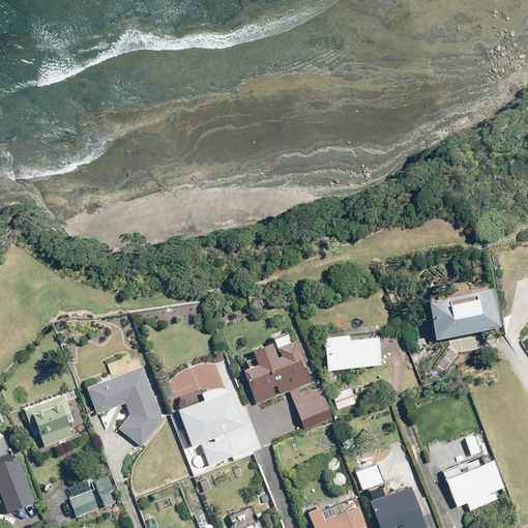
[(494,287),(427,299),(433,338),(500,325),(494,287)]
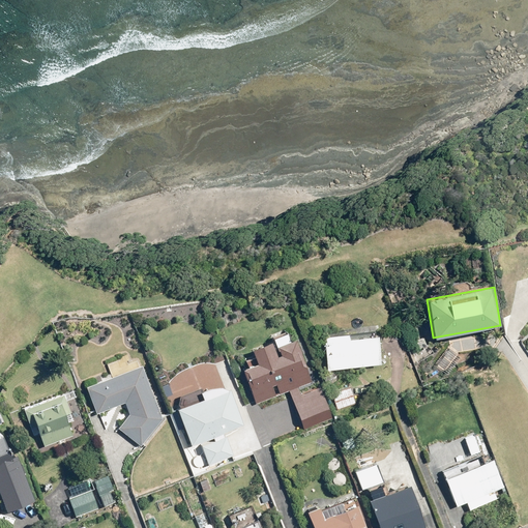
[(348,334),(325,336),(326,342),(324,343),(327,371),(381,364),(378,335),(349,340),(348,334)]
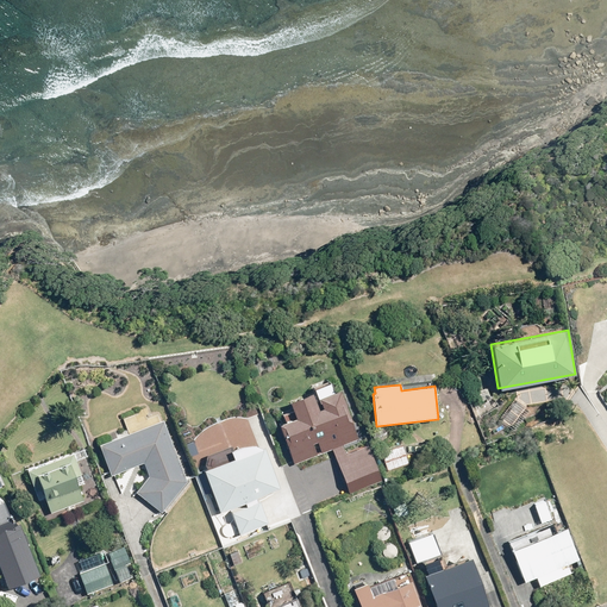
[(288,401),(295,419),(280,425),(295,465),(335,450),(351,494),(383,482),(369,446),(346,456),(343,446),(360,439),(338,389),(318,398),(321,407),(317,408),(311,393),(288,401)]
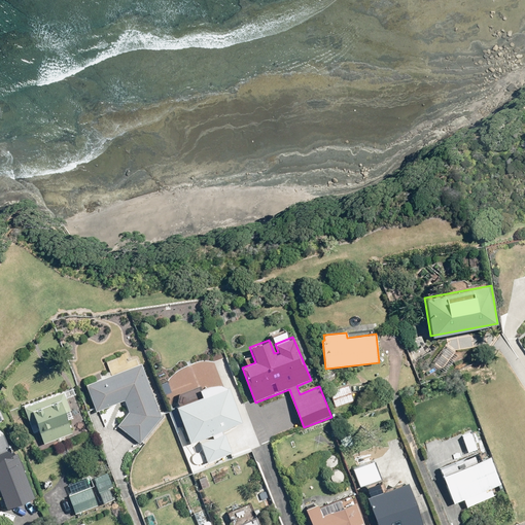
[(126,401),(130,413),(118,426),(141,445),(163,418),(142,364),(86,386),(97,413),(126,401)]
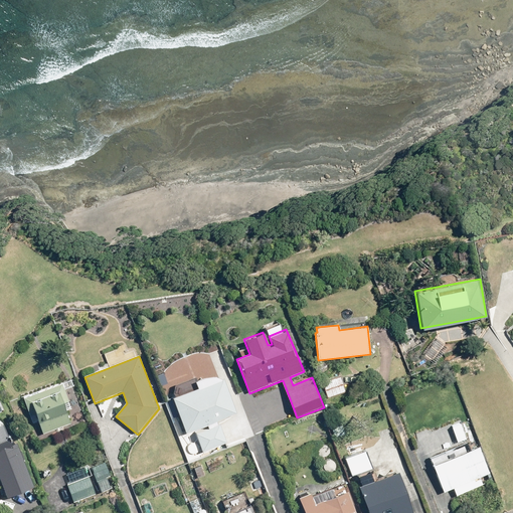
[(222,376),(171,396),(185,433),(236,413),(222,376)]
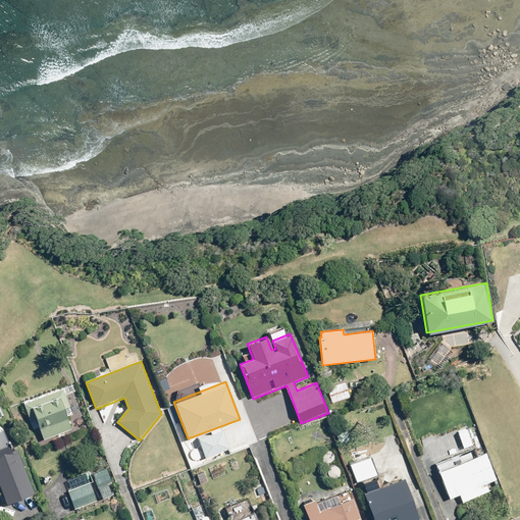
[(346,382),(327,388),(333,405),(352,399),(346,382)]
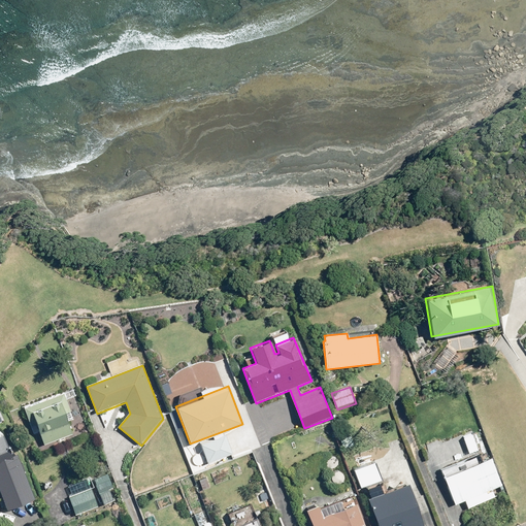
[(63,393),(24,408),(31,427),(37,425),(44,445),(72,434),(65,414),(70,412),(63,393)]
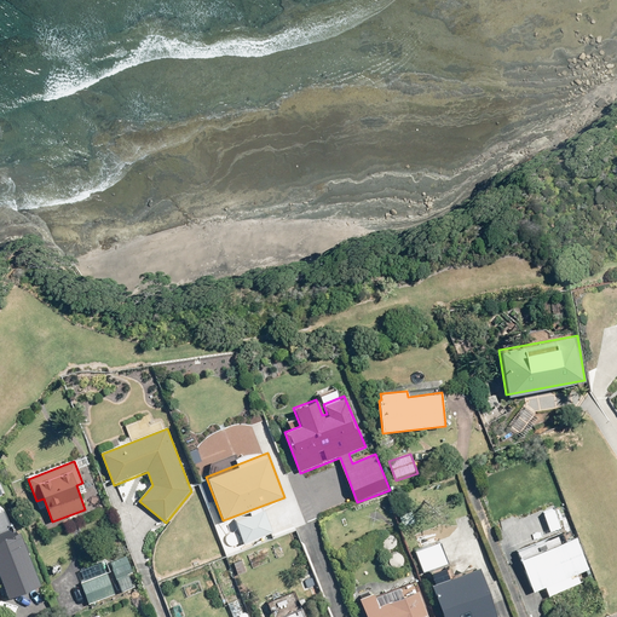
[(201,490),(195,492),(200,501),(206,499),(201,490)]
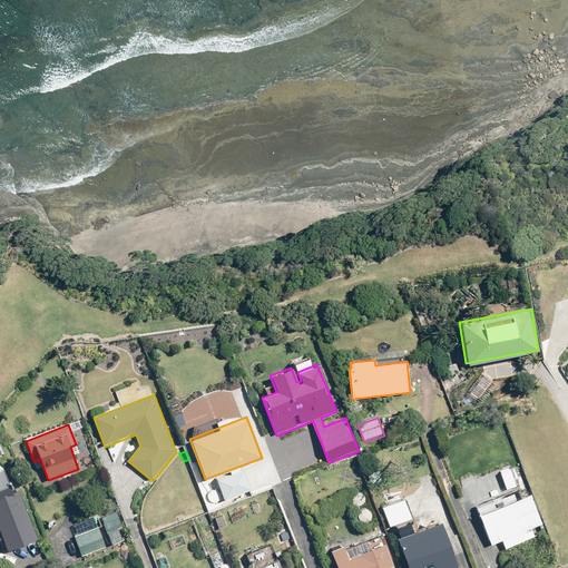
[(243,469),(216,479),(224,500),(251,489),(243,469)]
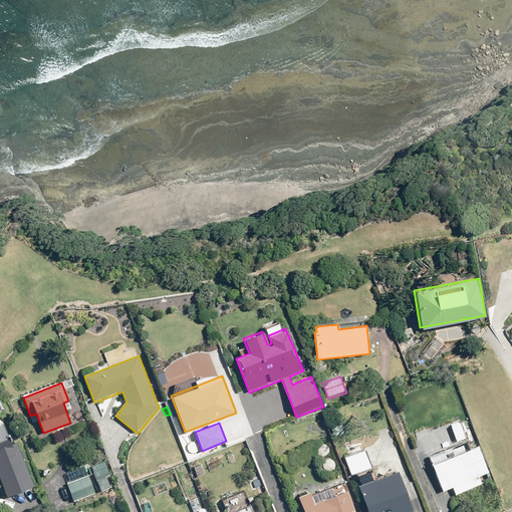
[(1,424),(0,424),(0,482),(6,497),(33,486),(15,441),(9,444),(1,424)]
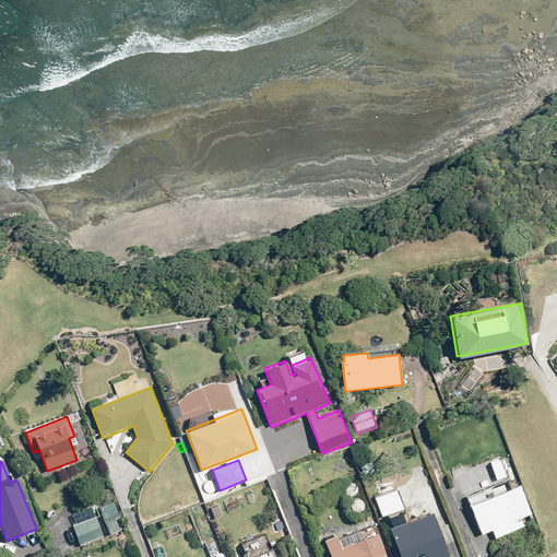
[(516,521),(532,514),(514,472),(505,476),(510,489),(471,506),(483,535),(493,531),(496,538),(519,529),(516,521)]
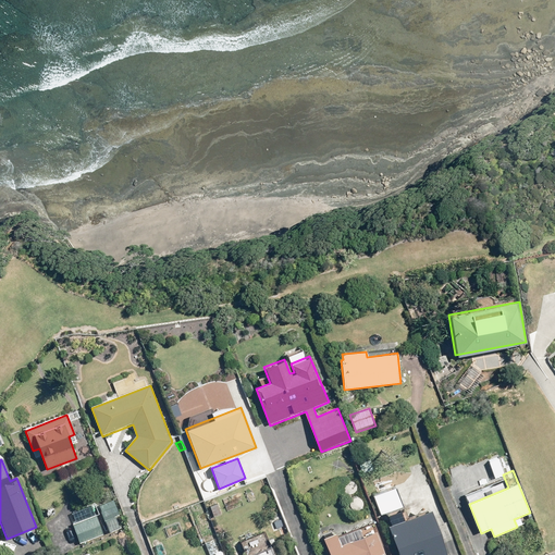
[(434,483),(419,489),(422,498),(438,493),(434,483)]
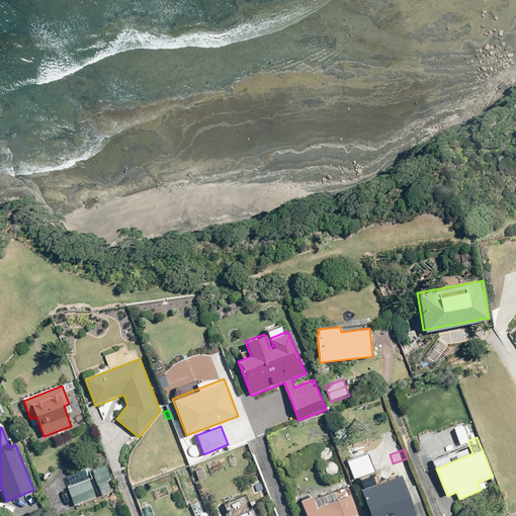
[(105,465),(92,470),(94,476),(102,496),(111,492),(107,482),(112,480),(105,465)]
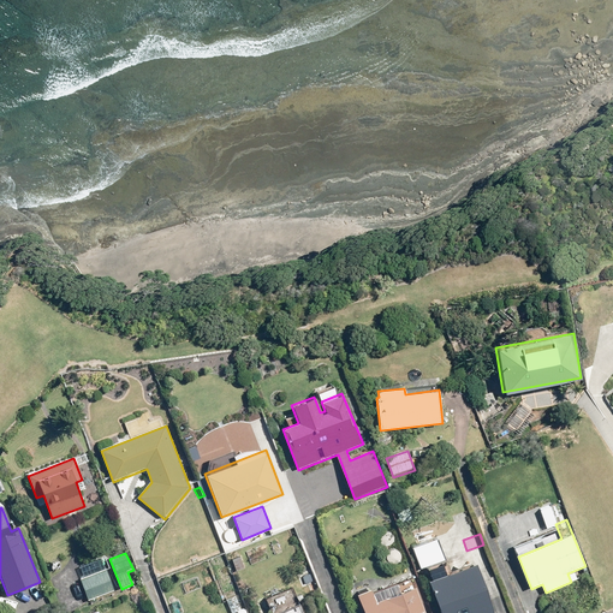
[(432,581),(444,575),(438,557),(424,563),(432,581)]
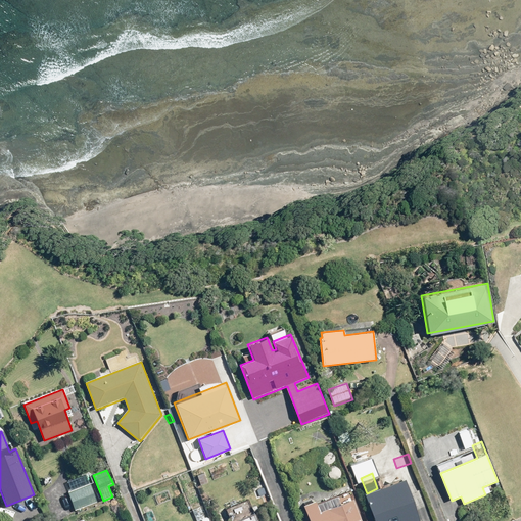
[(205,474),(199,477),(202,486),(209,483),(205,474)]
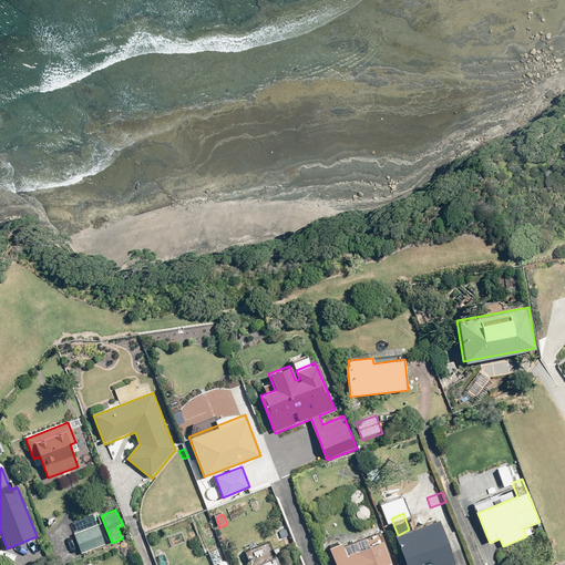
[(409,530),(398,535),(396,535),(406,564),(455,564),(439,519),(409,530)]
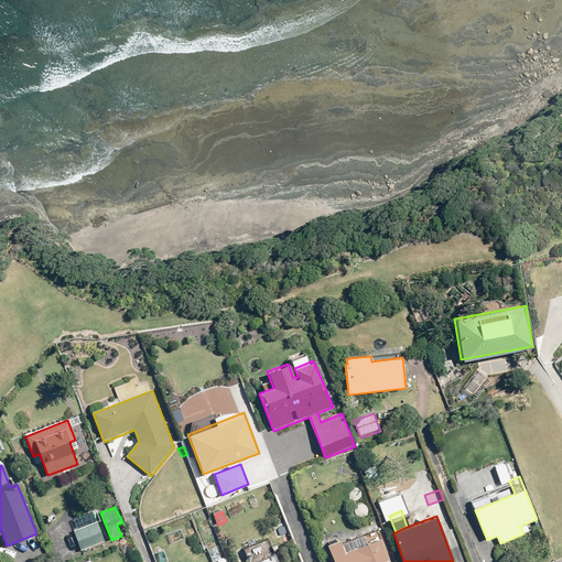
[(98,521),(74,531),(82,551),(106,541),(98,521)]
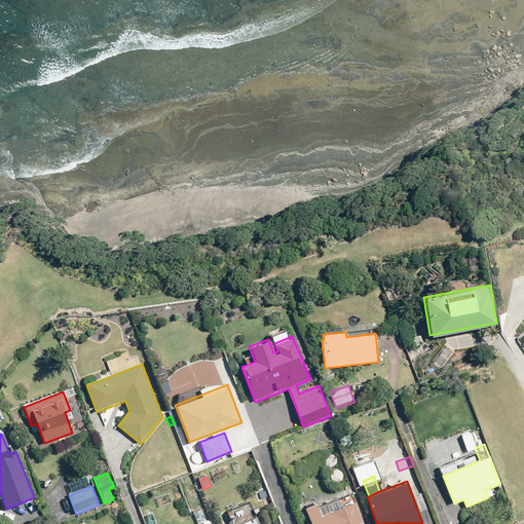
[(316,504),(305,509),(310,523),(364,523),(352,494),(317,508),(316,504)]
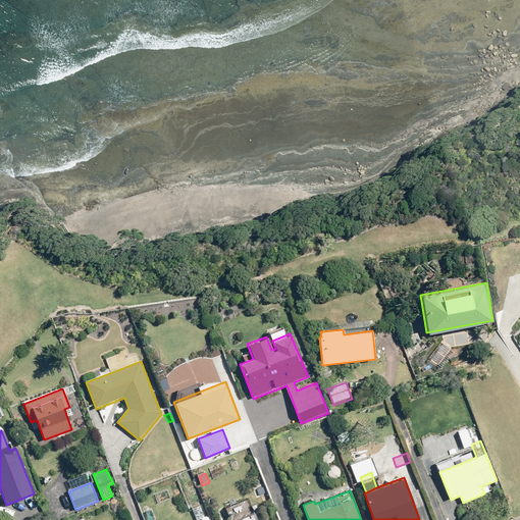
[(206,519),(206,518),(201,508),(194,510),(197,519),(206,519)]
